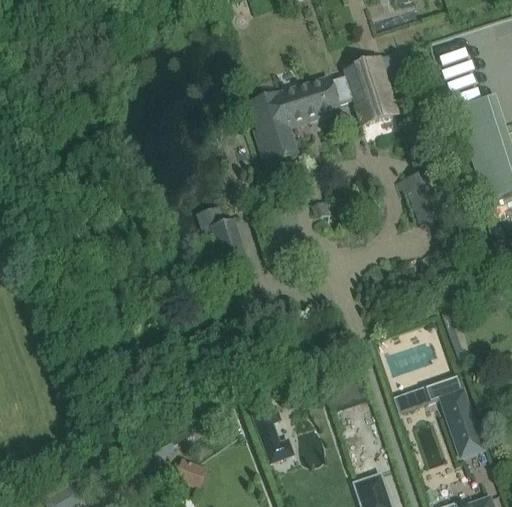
[(458,52),(461,62),(478,57),(475,47),(458,52)]
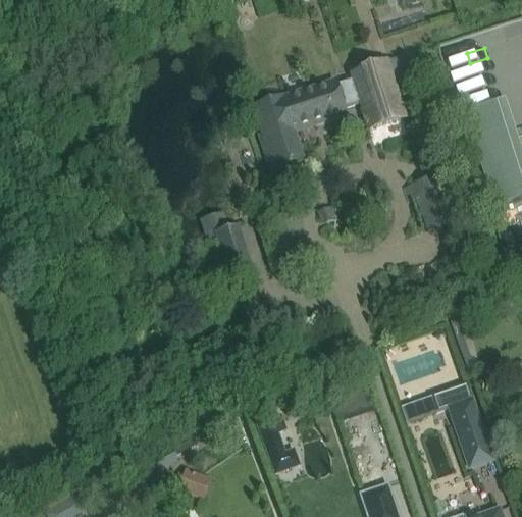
[(353,75),(361,101),(369,125),(404,114),(394,81),(407,76),(400,55),(351,70),(353,75)]
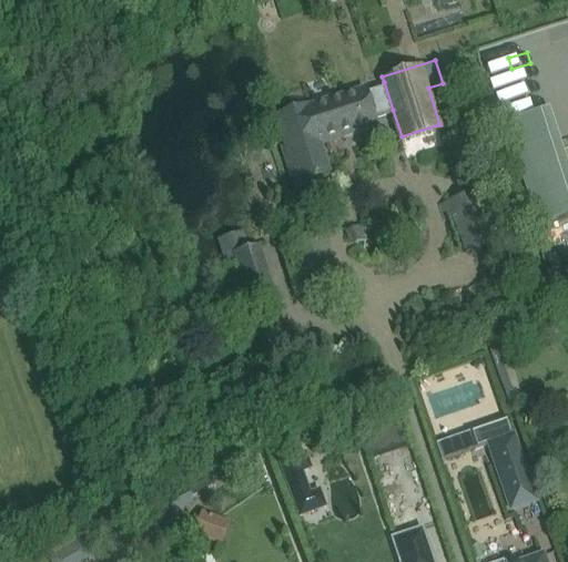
[(393,110),(384,82),(366,88),(365,84),(312,101),(311,100),(277,111),(287,142),(283,143),(294,180),(328,169),(317,134),(352,123),(354,129),(376,121),(375,115),(393,110)]
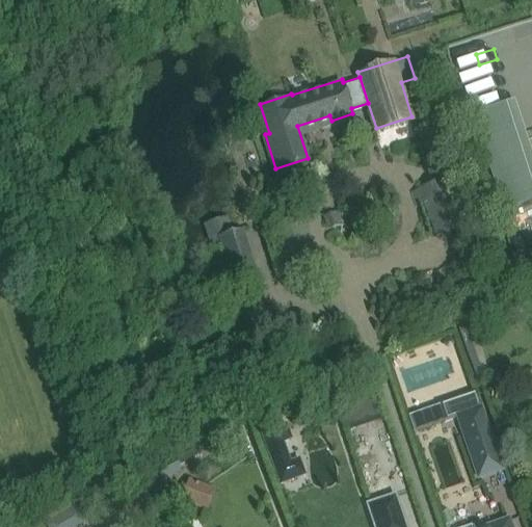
[(531,94),(491,104),(515,202),(531,198),(531,94)]
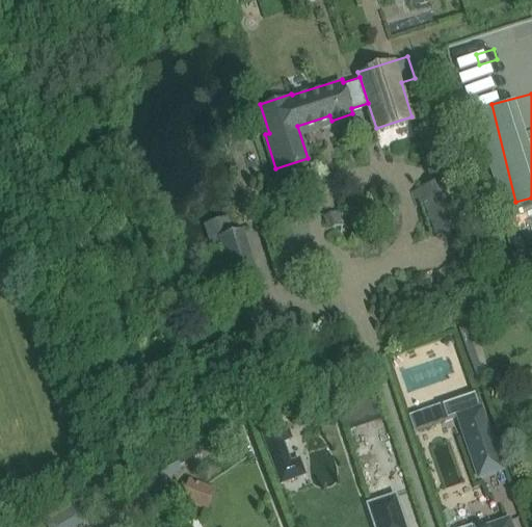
[(451,193),(445,176),(413,187),(418,202),(426,199),(437,231),(462,221),(454,200),(459,198),(457,191),(451,193)]
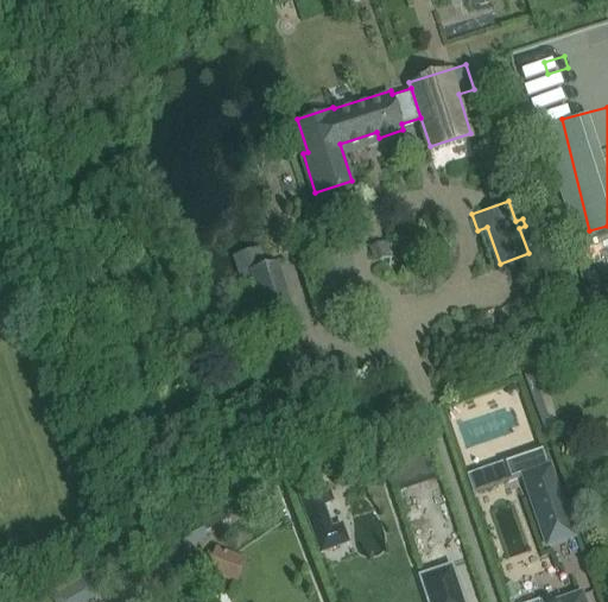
[(391,235),(368,242),(374,258),(396,251),(391,235)]
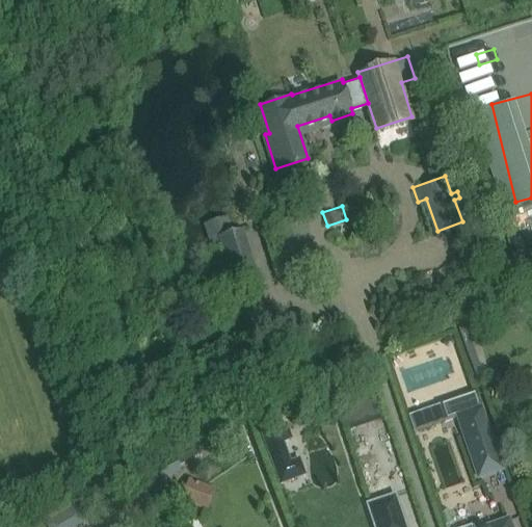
[(241,228),(234,230),(228,211),(204,219),(212,245),(223,241),(234,273),(254,267),(241,228)]
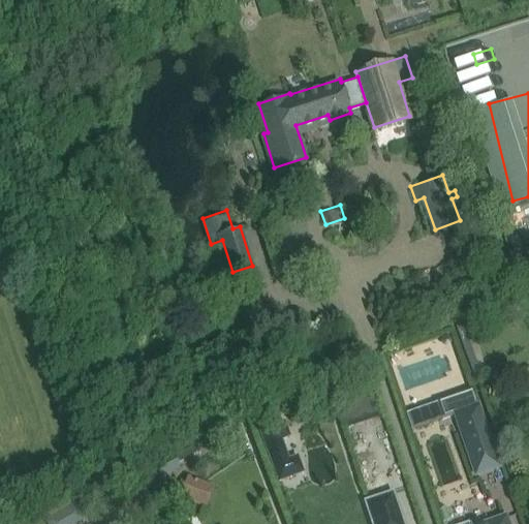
[(470,388),(439,399),(444,412),(454,409),(475,470),(498,462),(476,400),(475,400),(470,388)]
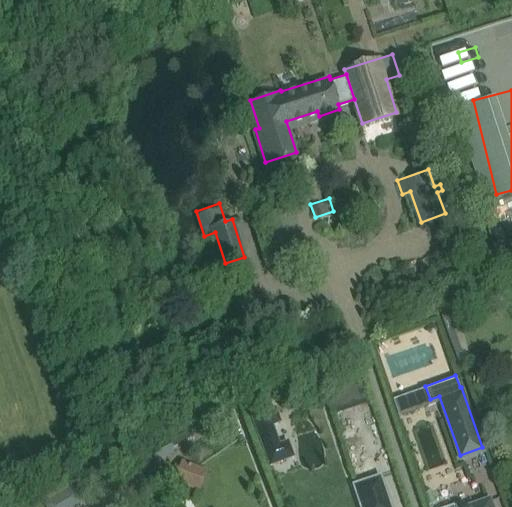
[(274,401),(249,410),(262,444),(279,437),(272,419),(280,416),(274,401)]
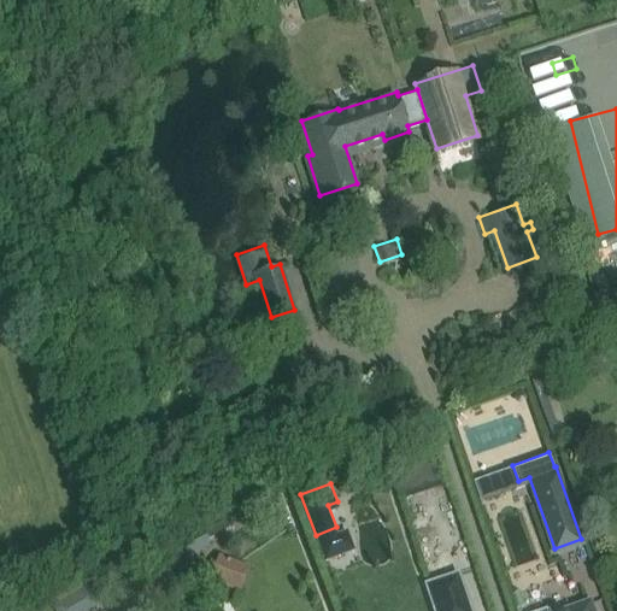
[(519,509),(530,541),(545,536),(534,504),(519,509)]
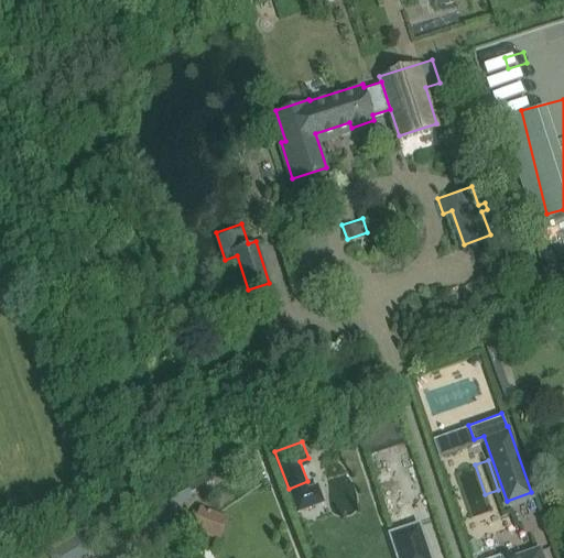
[(185,480),(165,490),(171,503),(192,493),(190,489),(185,481),(185,480)]
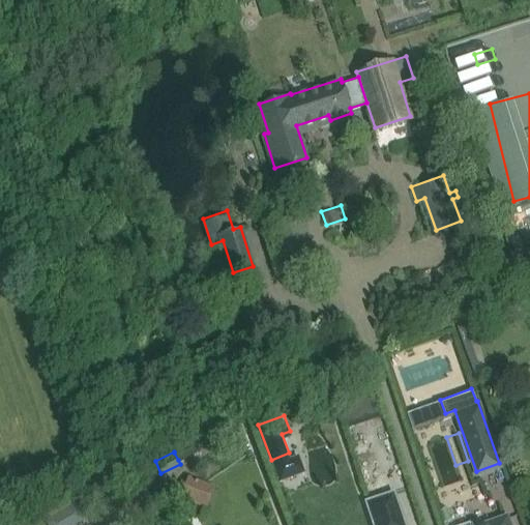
[(513,461),(498,466),(508,495),(524,491),(513,461)]
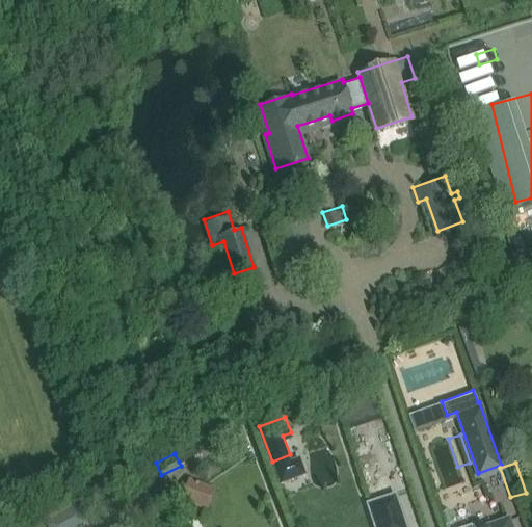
[(153,468),(141,474),(155,498),(166,493),(153,468)]
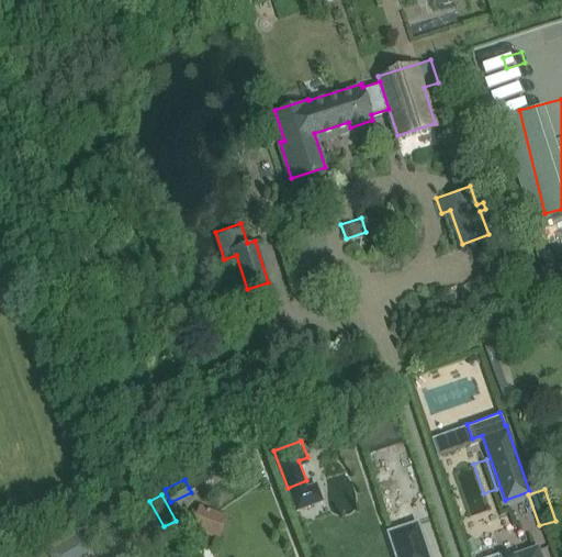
[(199,502),(190,526),(209,533),(218,509),(199,502)]
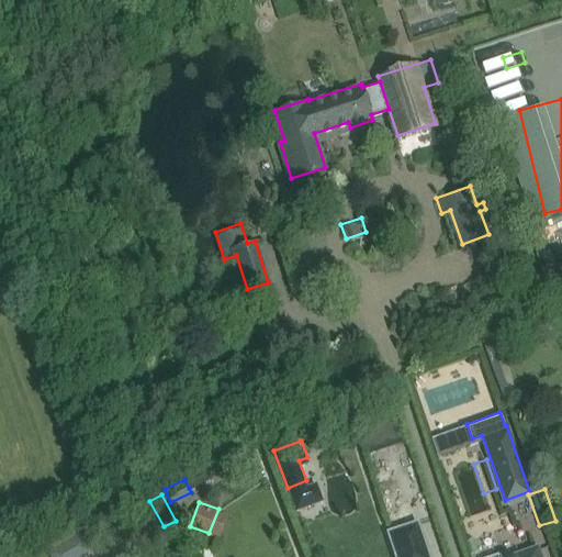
[(428,556),(416,517),(388,527),(397,556),(428,556)]
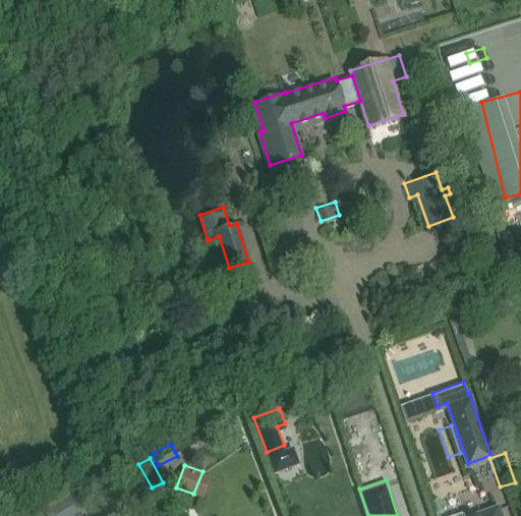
[(45,509),(48,515),(70,515),(83,509),(73,493),(45,509)]
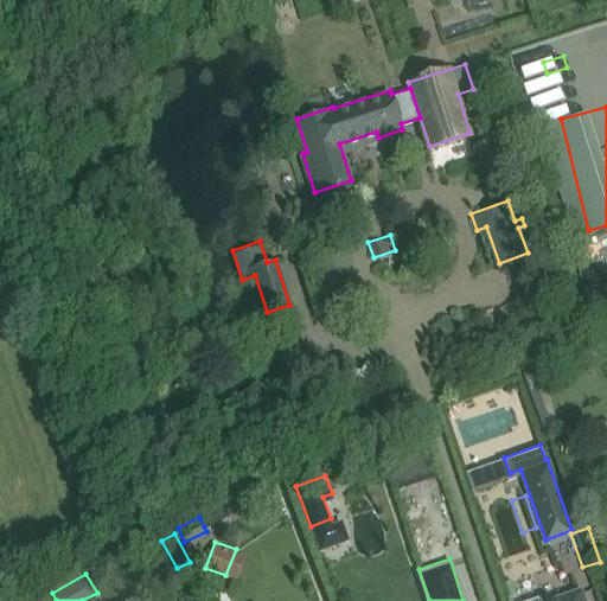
[(583,600),(580,589),(547,600),(542,600),(541,598),(537,595),(521,600),(519,600),(583,600)]
